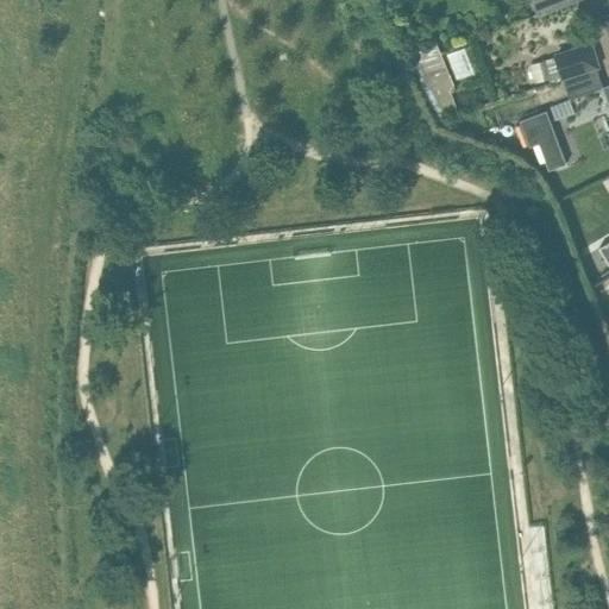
[(542,0),(547,11),(572,0),(542,0)]
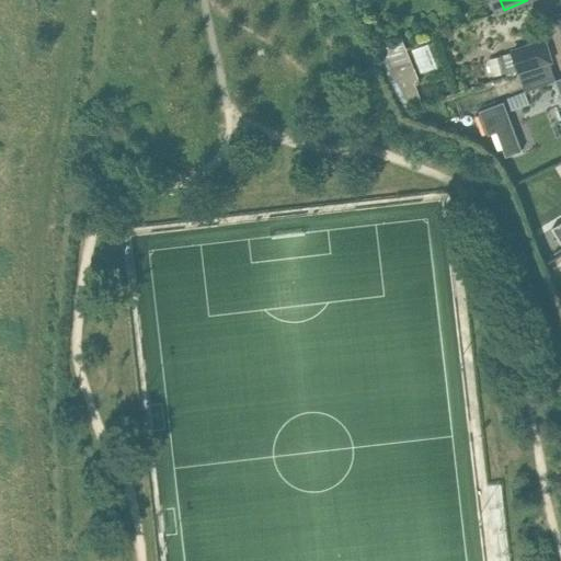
[(411,49),(421,73),(445,64),(435,39),(411,49)]
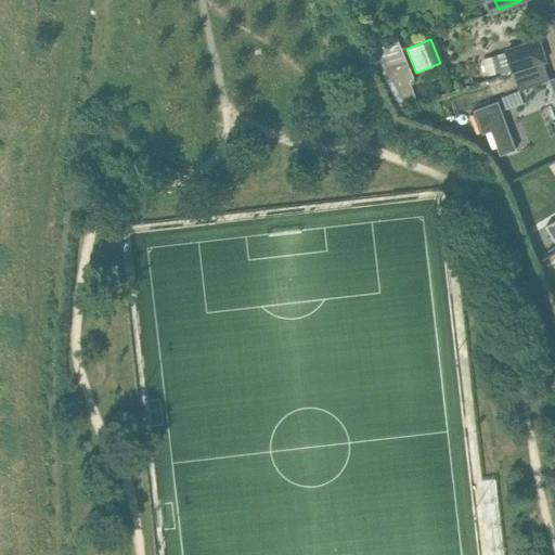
[(538,41),(506,51),(513,72),(544,62),(538,41)]
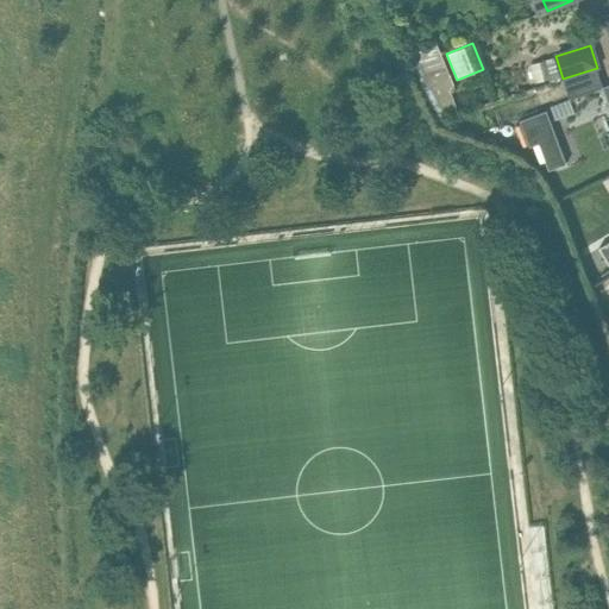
[(453,89),(437,46),(407,56),(439,119),(457,113),(449,90),(453,89)]
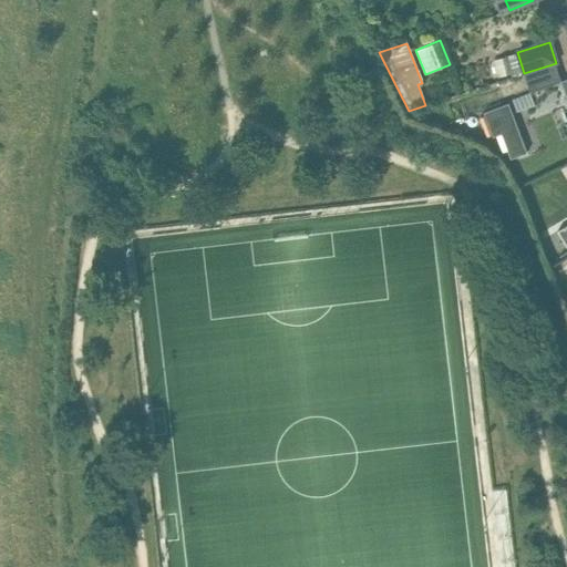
[(517,52),(496,60),(502,80),(524,73),(517,52)]
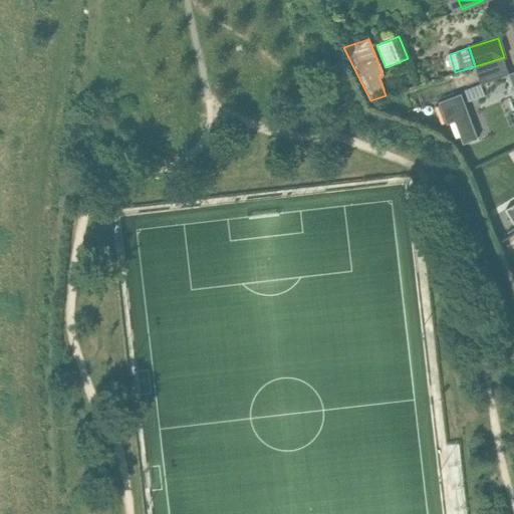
[(463,144),(478,138),(461,92),(439,101),(447,123),(455,120),(463,144)]
